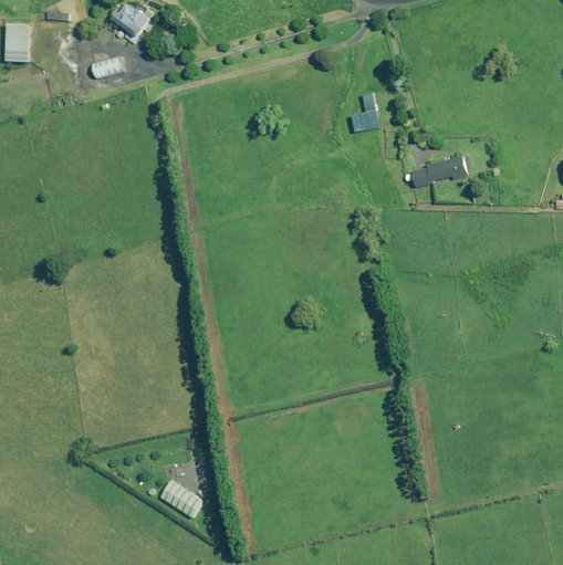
[(123,37),(132,42),(133,42),(137,35),(136,35),(152,12),(137,3),(134,8),(125,2),(118,12),(115,11),(111,18),(127,29),(123,37)]
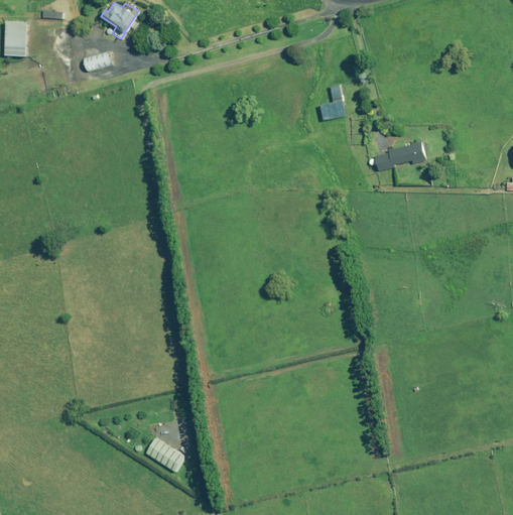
[(61,11),(42,10),(42,16),(60,18),(61,11)]
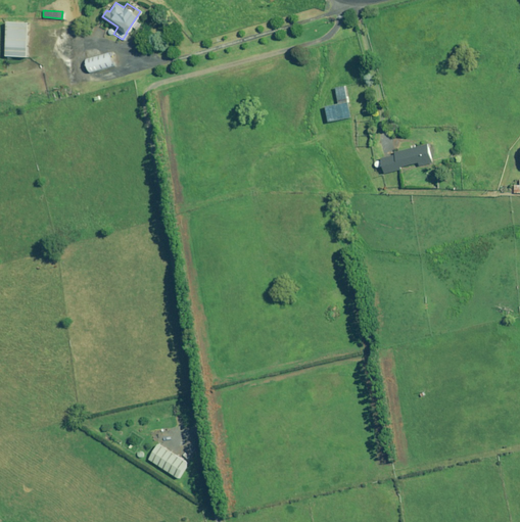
[(29,21),(7,20),(5,55),(27,56),(29,21)]
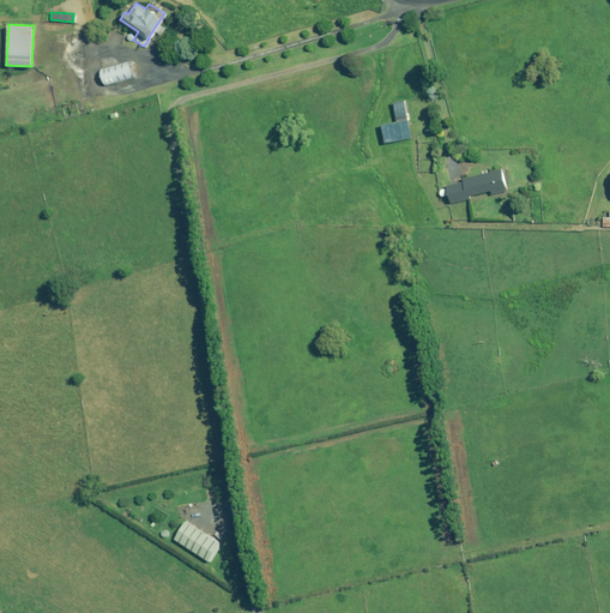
[(131,76),(127,60),(98,68),(102,83),(131,76)]
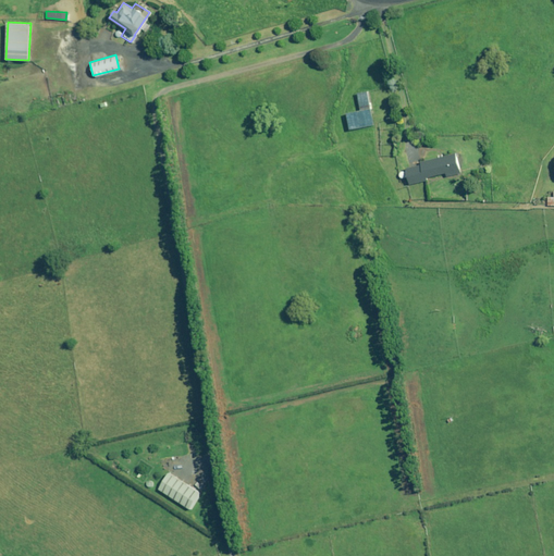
[(372,124),(366,91),(356,93),(359,110),(344,112),(347,130),(372,124)]
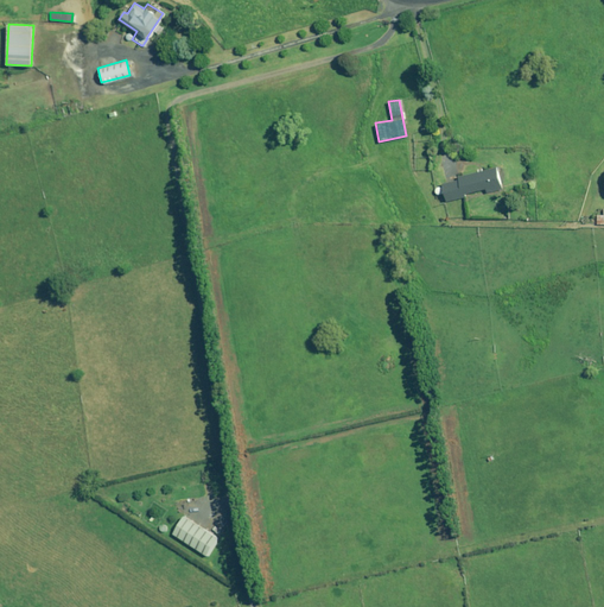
[(59,106),(62,115),(76,112),(74,102),(59,106)]
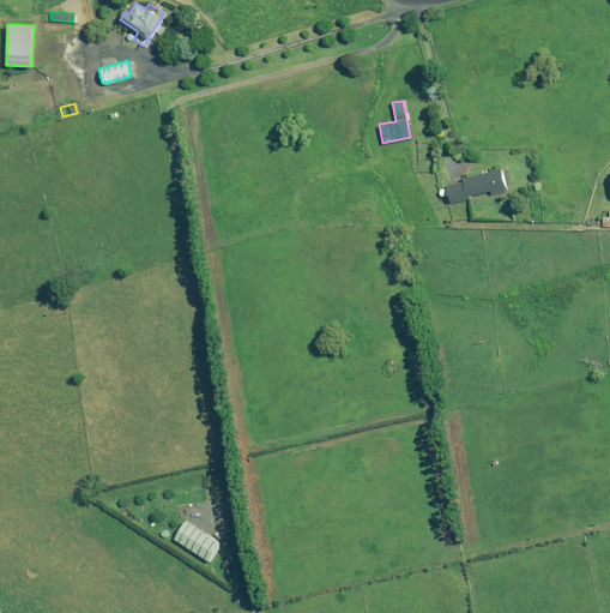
[(505,190),(500,168),(461,178),(463,180),(445,184),(450,203),(469,198),(467,196),(489,191),(489,194),(505,190)]
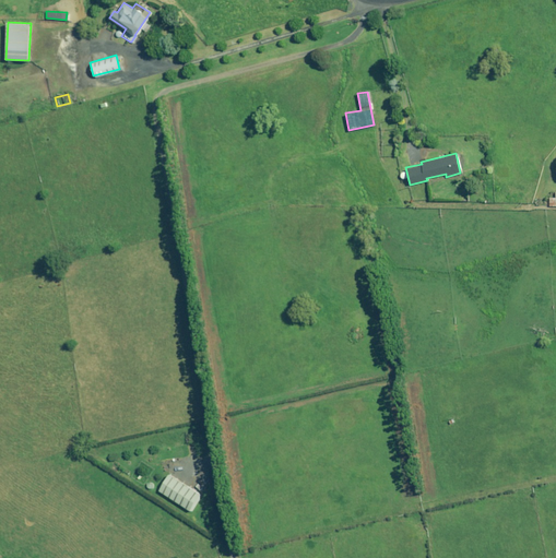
[(198,494),(167,474),(156,490),(187,510),(198,494)]
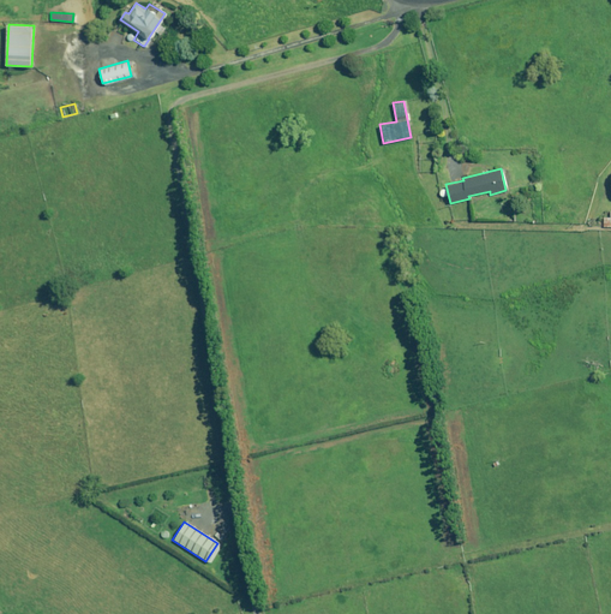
All buildings are outlined.
